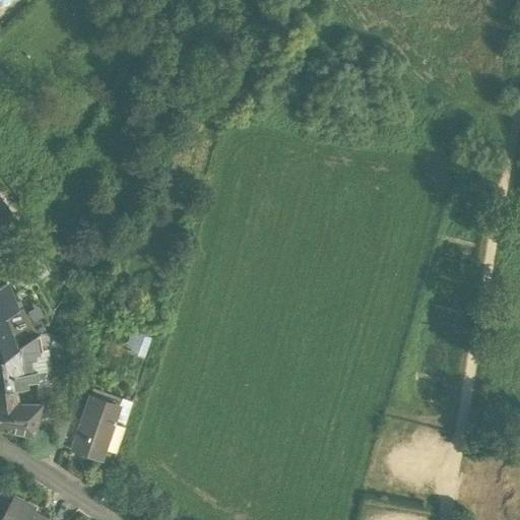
[(0,338),(1,337),(0,334),(0,320),(16,311),(12,299),(7,284),(0,288),(0,338)]
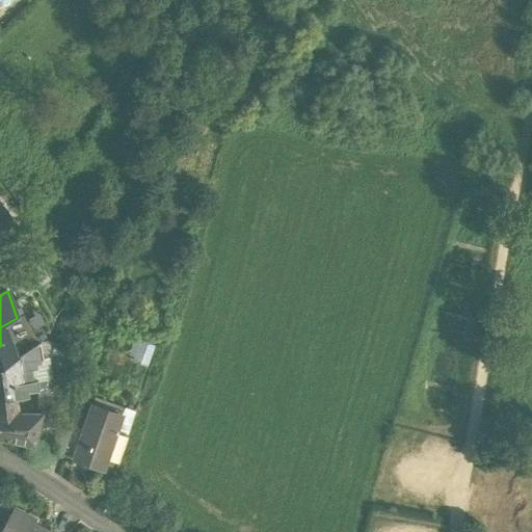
[(25,298),(12,306),(17,318),(23,335),(24,335),(33,329),(31,326),(37,323),(34,318),(25,298)]
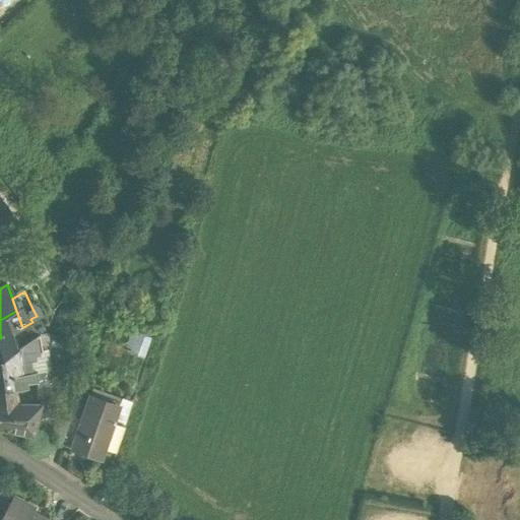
[(33,322),(23,327),(30,341),(40,336),(33,322)]
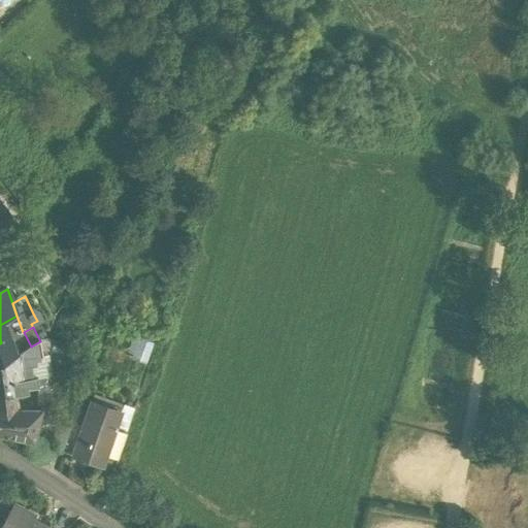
[(1,342),(0,343),(0,368),(9,362),(31,347),(24,332),(23,332),(12,336),(1,342)]
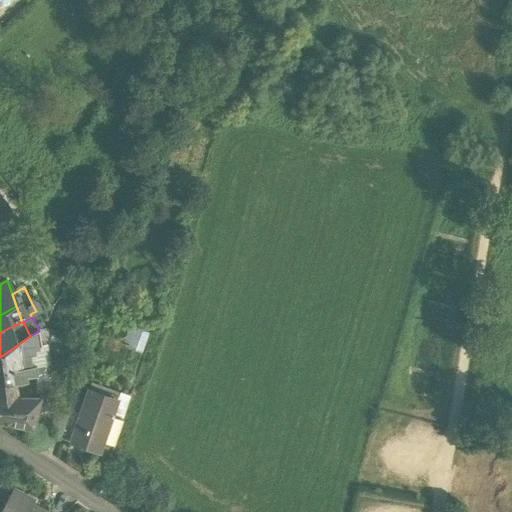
[(30,336),(9,351),(12,372),(31,369),(29,350),(41,348),(39,331),(30,336)]
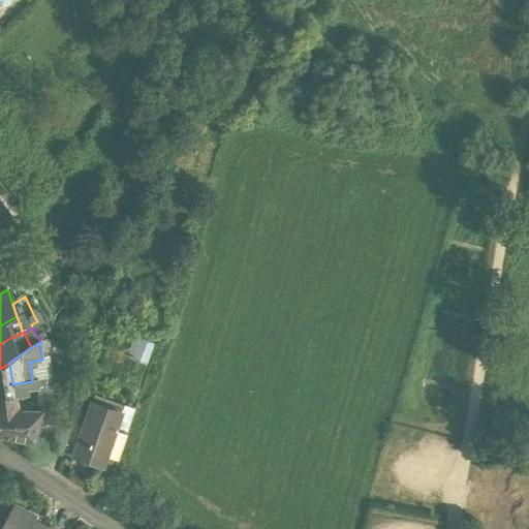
[(9,363),(0,369),(0,398),(14,397),(12,384),(9,363)]
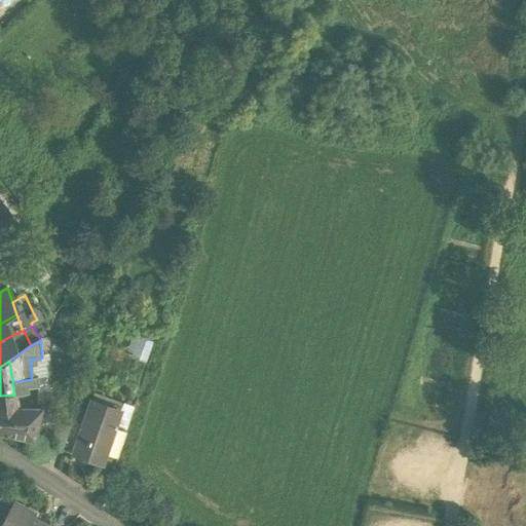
[(52,362),(43,364),(45,377),(54,375),(52,362)]
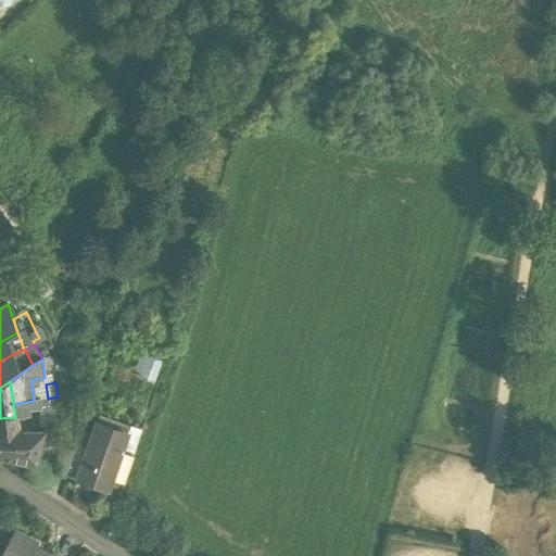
[(48,399),(40,400),(39,428),(57,429),(57,424),(58,396),(48,399)]
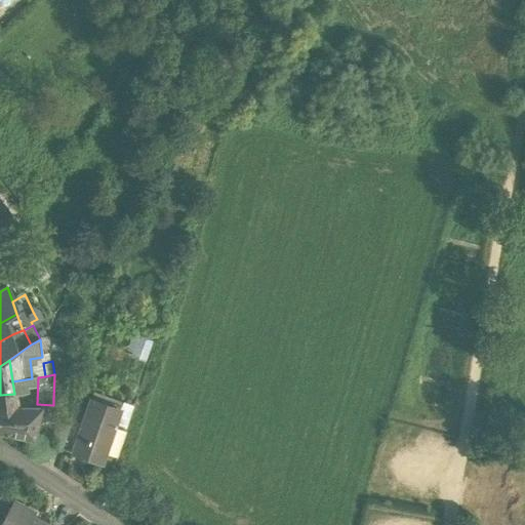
[(41,409),(16,410),(14,394),(0,395),(0,433),(34,441),(41,409)]
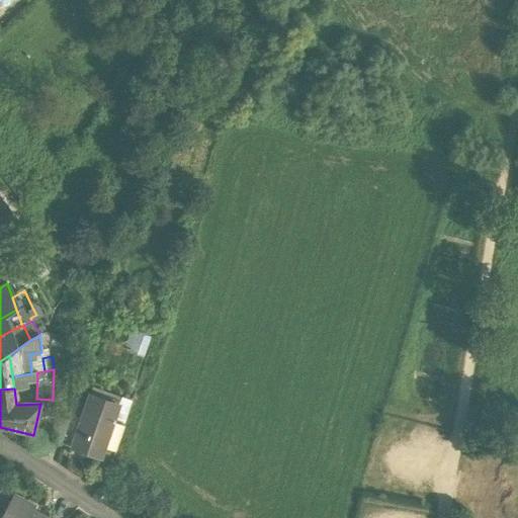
[(118,406),(90,397),(72,450),(101,459),(104,450),(111,429),(123,432),(125,426),(113,422),(118,406)]
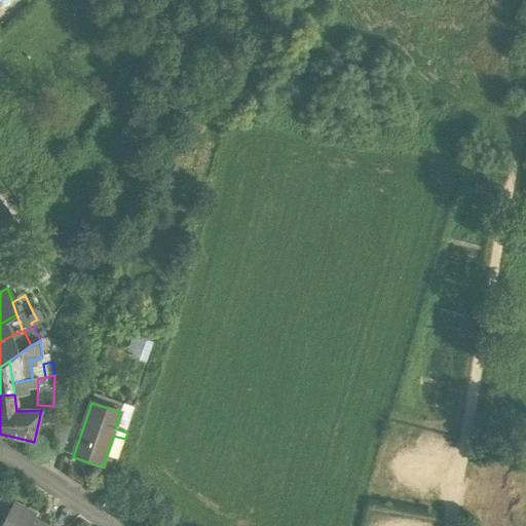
[(125,439),(113,436),(106,457),(118,461),(125,439)]
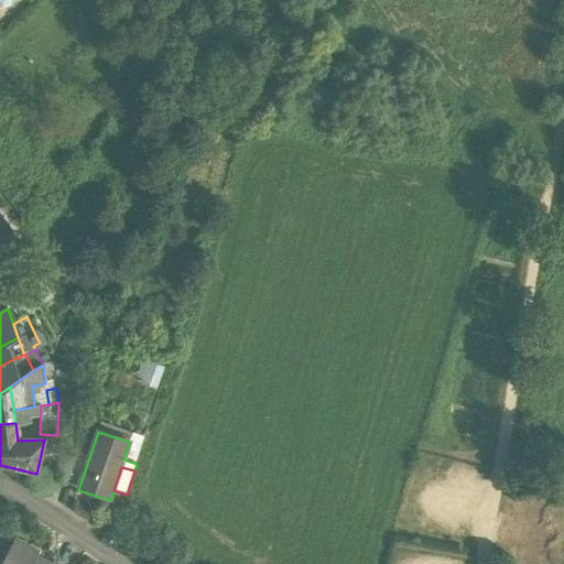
[(39,554),(15,542),(3,563),(46,563),(36,559),(39,554)]
